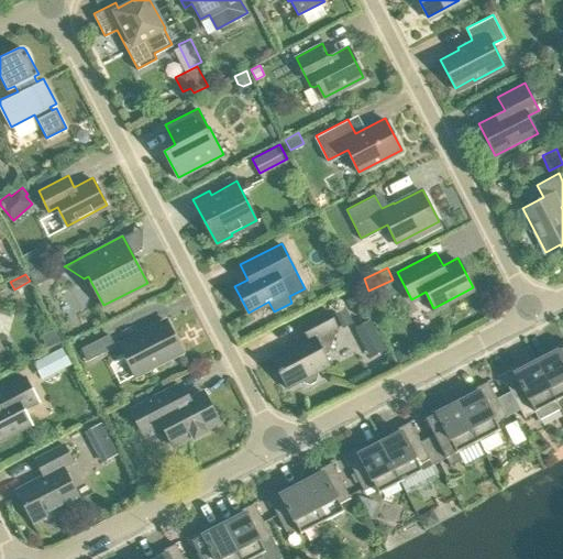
[(364,304),(357,293),(345,299),(349,305),(356,307),(364,304)]
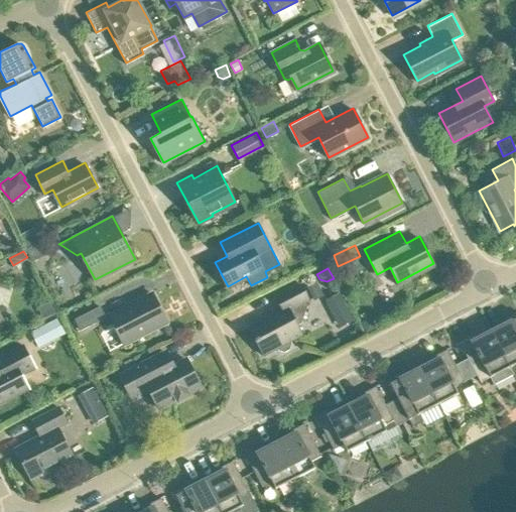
[(323,292),(315,278),(305,283),(313,297),(323,292)]
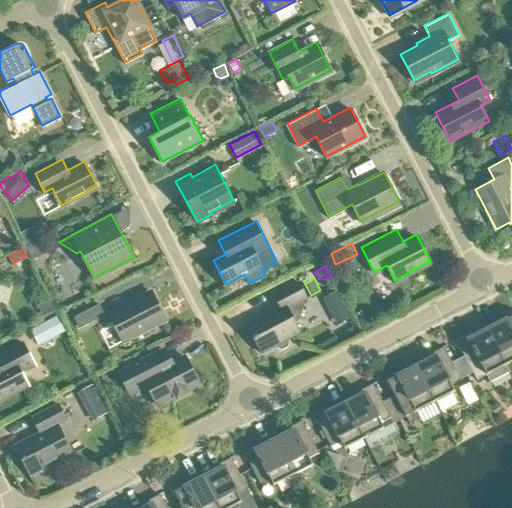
[(298,319),(304,302),(302,298),(306,296),(298,280),(273,293),(280,305),(246,323),(261,351),(274,344),(275,346),(281,348),(287,345),(289,339),(288,337),(300,331),(295,321),(298,319)]
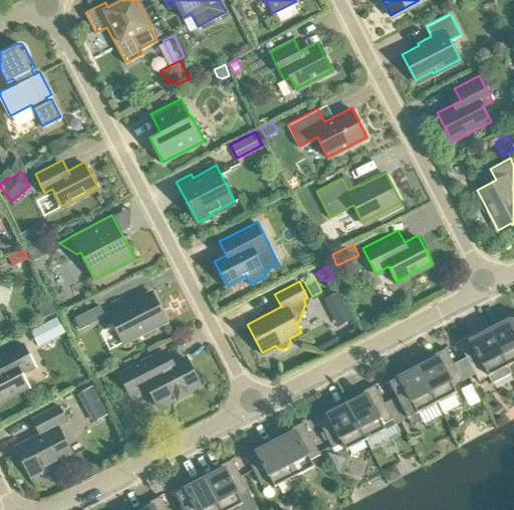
[(329,291),(336,321),(353,317),(345,287),(329,291)]
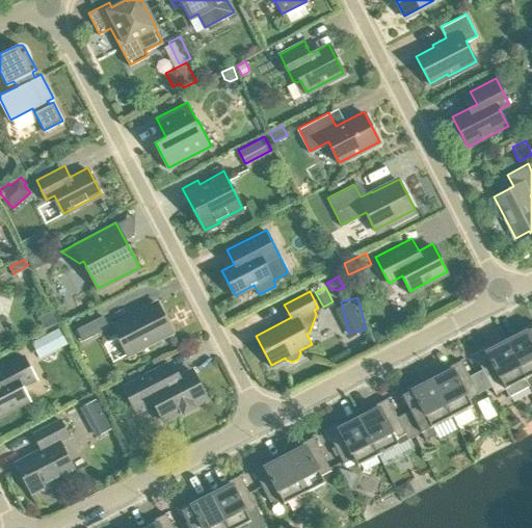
[(112,323),(128,353),(171,331),(156,300),(112,323)]
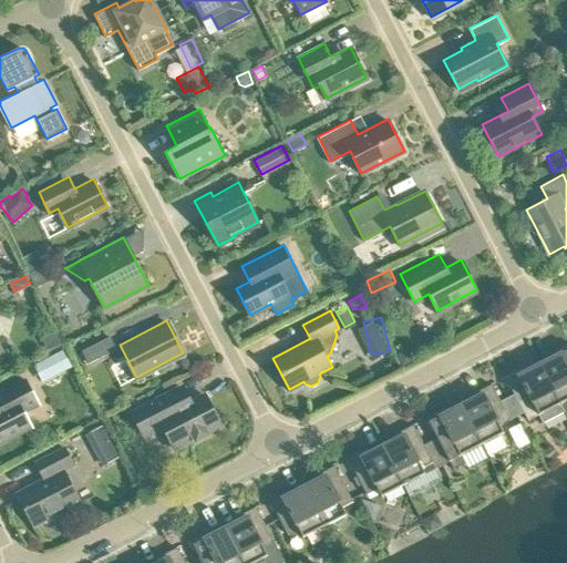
[(61,343),(54,329),(41,336),(49,349),(61,343)]
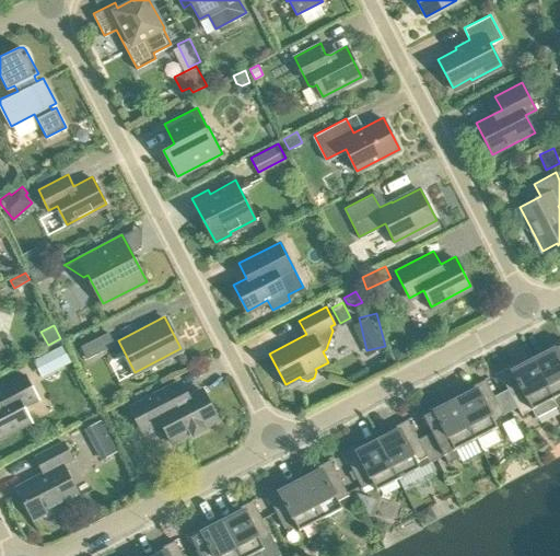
[(81,345),(86,357),(114,343),(107,331),(81,345)]
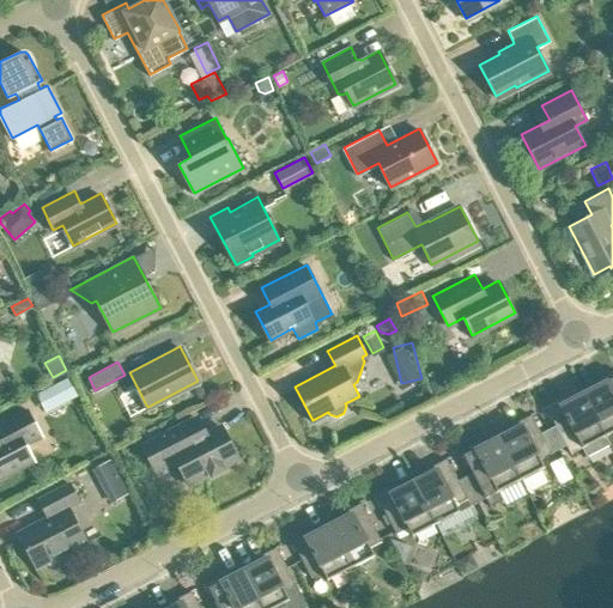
[(605,380),(583,390),(612,445),(612,444),(612,369),(602,375),(605,380)]
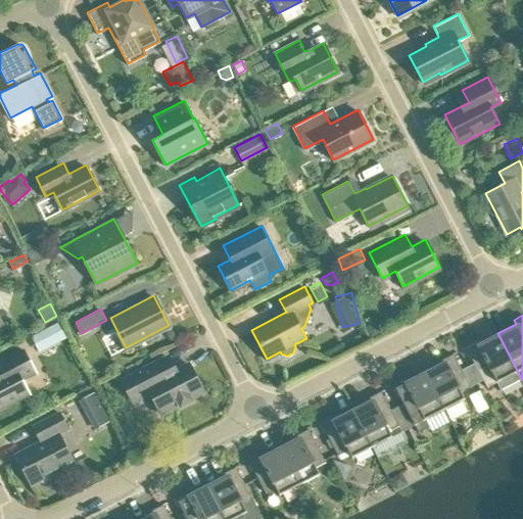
[(65,336),(58,321),(45,328),(52,342),(65,336)]
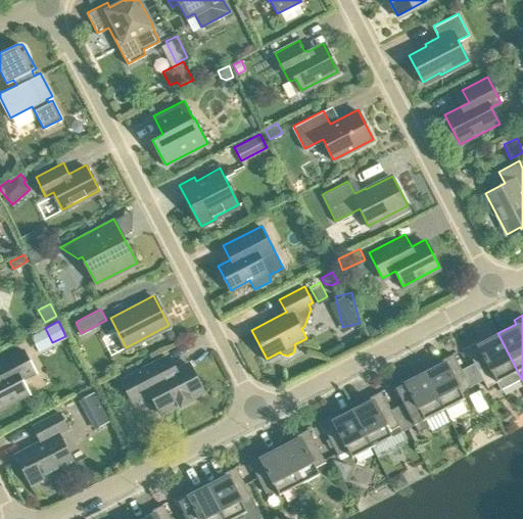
[(381,330),(378,323),(374,322),(367,325),(371,334),(381,330)]
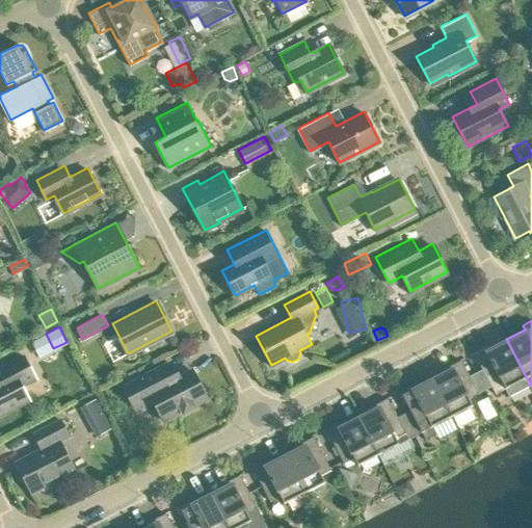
[(531,387),(506,339),(486,349),(484,345),(473,350),(483,370),(490,385),(495,392),(504,387),(508,394),(529,384),(531,387)]
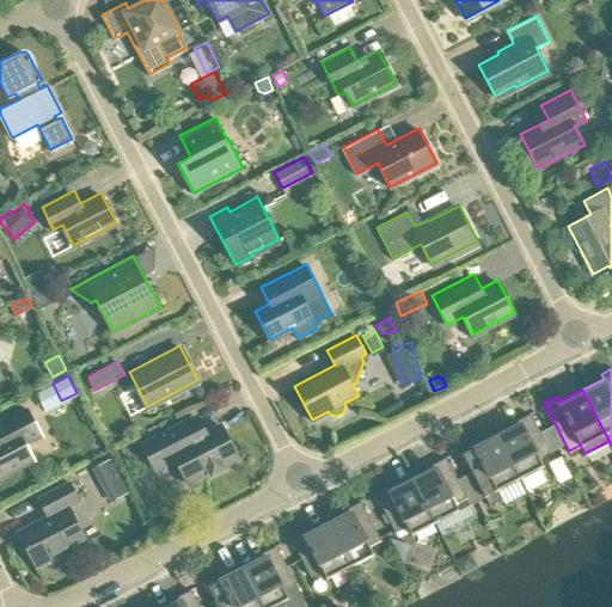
[(0,474),(34,458),(25,442),(42,433),(28,408),(0,422),(0,474)]
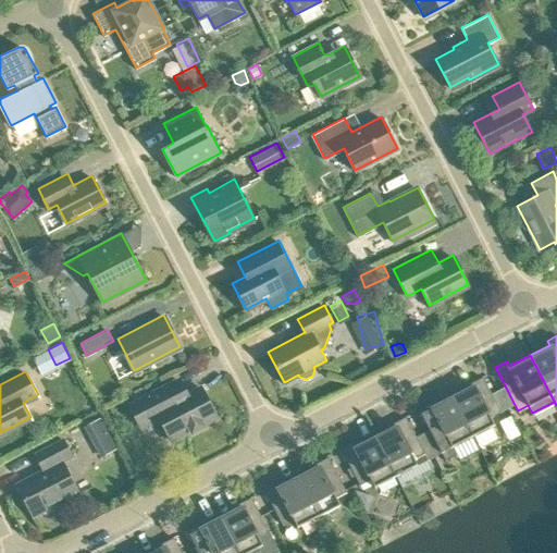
[(472,385),(453,395),(472,434),(494,424),(491,416),(500,410),(492,394),(482,375),(470,381),(472,385)]
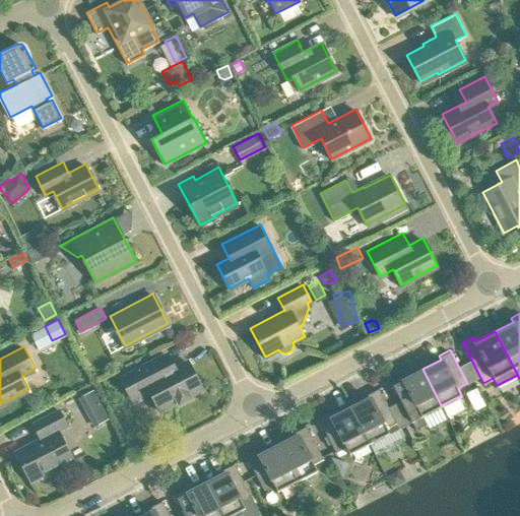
[(121,377),(132,399),(149,390),(159,409),(177,400),(179,403),(191,397),(189,394),(201,388),(187,361),(175,367),(168,352),(121,377)]
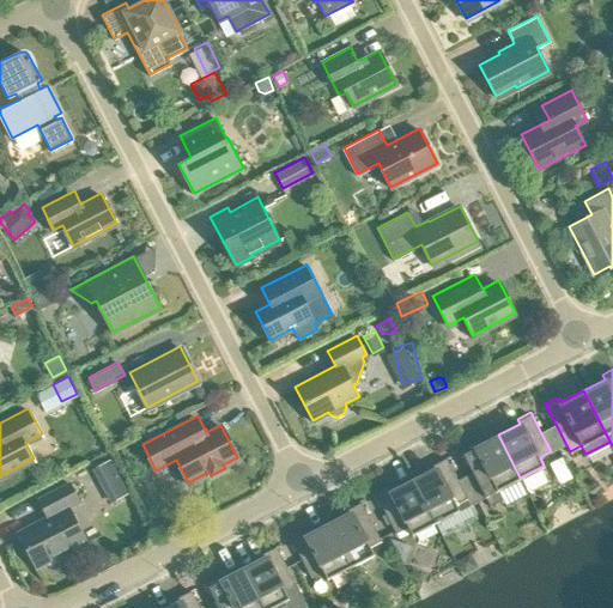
[(558,448),(565,443),(557,426),(550,430),(558,448)]
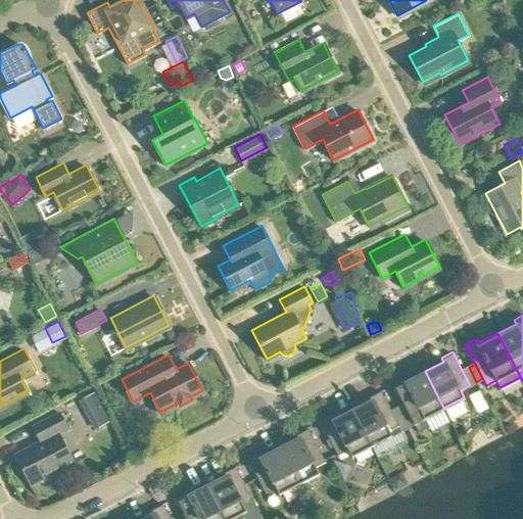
[(470,385),(476,382),(469,367),(462,370),(470,385)]
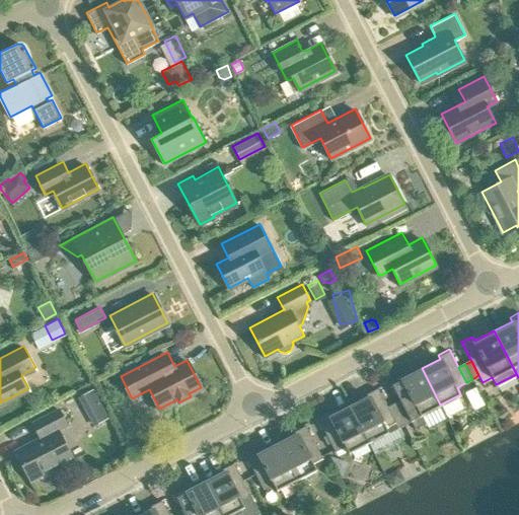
[(399,397),(392,400),(404,424),(411,420),(415,427),(425,422),(422,415),(440,405),(422,368),(402,378),(400,374),(389,379),(399,397)]
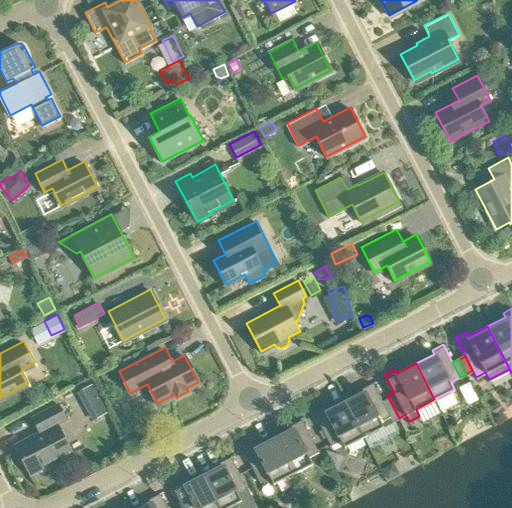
[(95,416),(111,409),(96,378),(80,386),(95,416)]
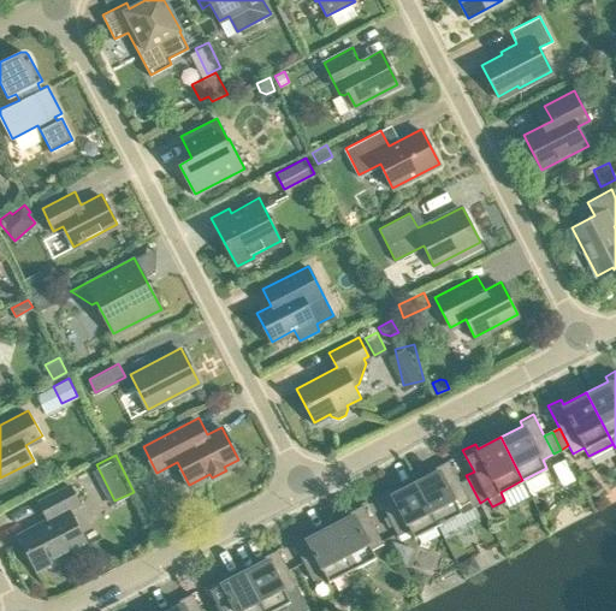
[(437,470),(415,481),(438,525),(480,503),(466,475),(458,480),(448,458),(434,464),(437,470)]
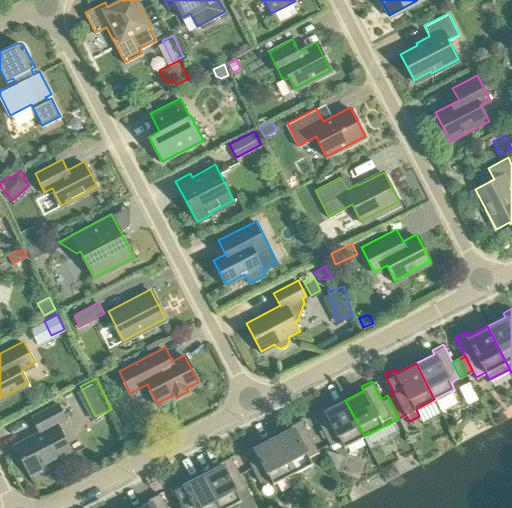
[(114,398),(111,406),(119,409),(121,404),(118,399),(114,398)]
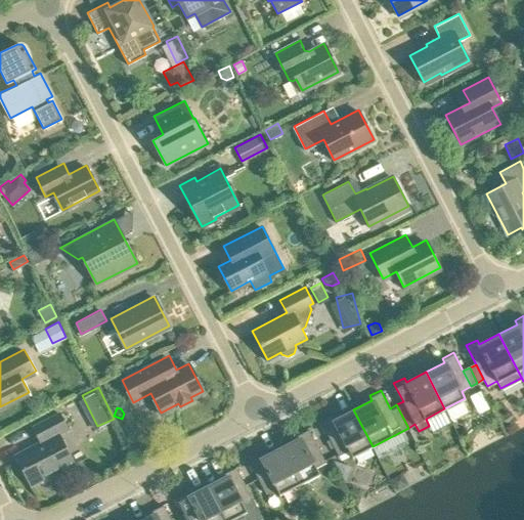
[(373,446),(353,409),(334,420),(332,416),(320,421),(339,455),(348,449),(352,457),(373,446)]
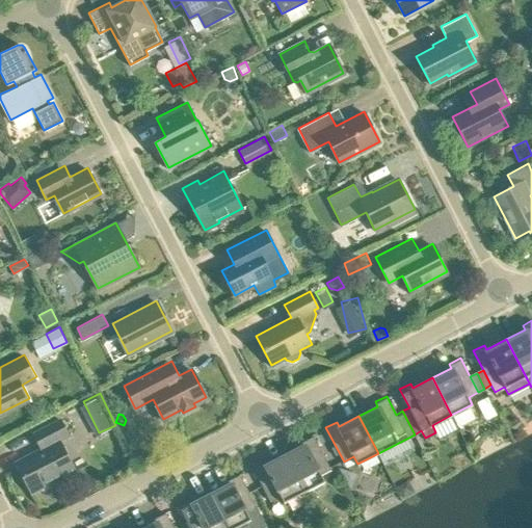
[(41,448),(15,462),(31,492),(40,487),(43,489),(50,484),(51,481),(75,469),(59,440),(69,434),(60,418),(32,432),(41,448)]
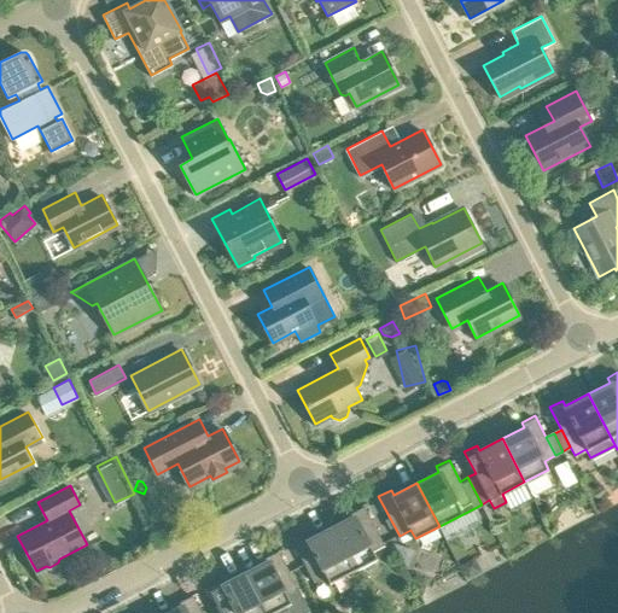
[(353,517),(331,527),(354,571),(377,559),(373,550),(384,544),(363,505),(350,511),(353,517)]
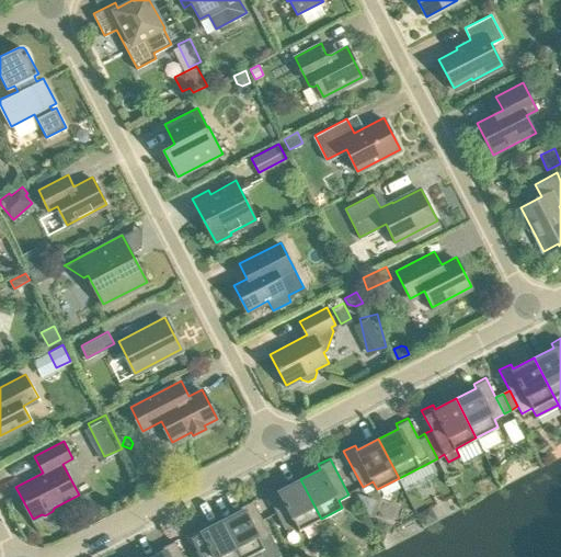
[(321,519),(300,479),(279,490),(277,486),(265,491),(285,527),(295,522),(299,530),(321,519)]
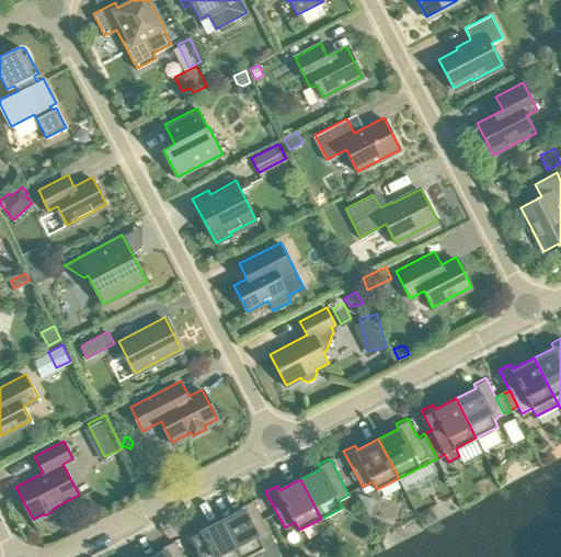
[(271,535),(252,499),(240,504),(243,509),(222,520),(241,556),(247,556),(264,548),(268,556),(275,556),(282,554),(271,535)]
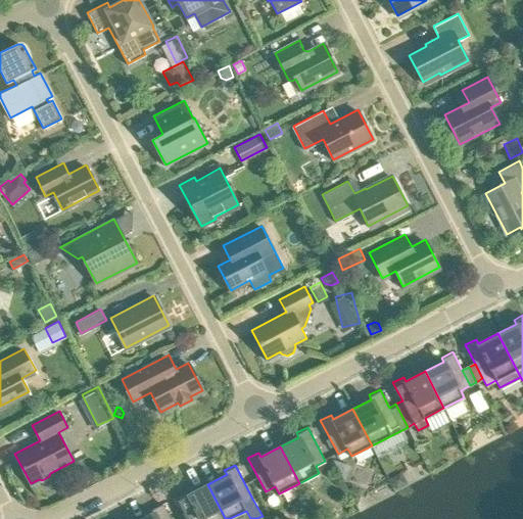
[(225,518),(207,484),(188,494),(186,489),(176,496),(187,518),(225,518)]
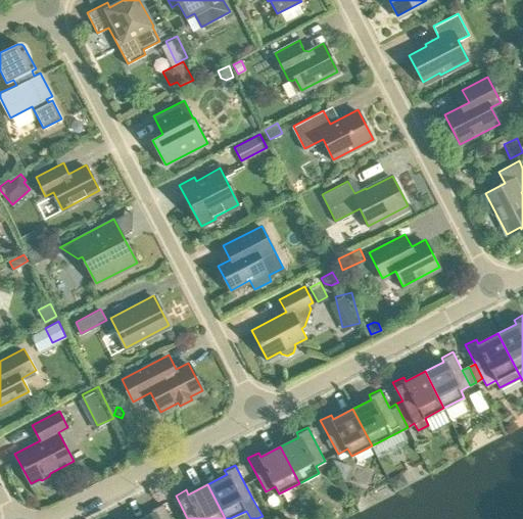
[(154,512),(140,518),(171,518),(162,502),(151,508),(154,512)]
